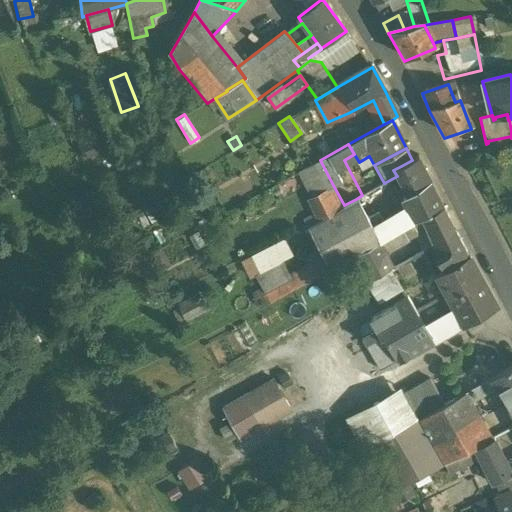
[(412,160),(401,166),(404,172),(397,176),(400,182),(423,169),(417,158),(412,160)]
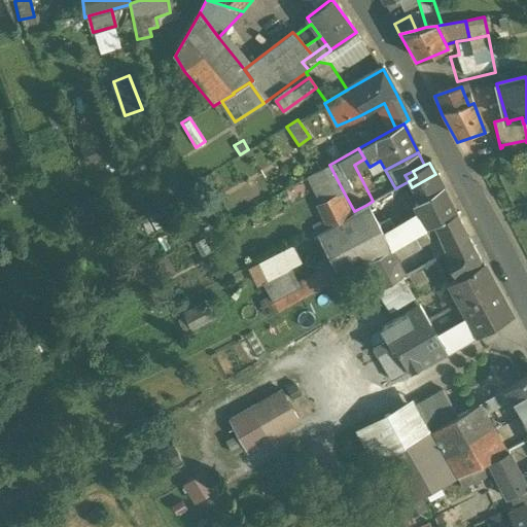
[(319,203),(343,190),(329,165),(307,177),(319,203)]
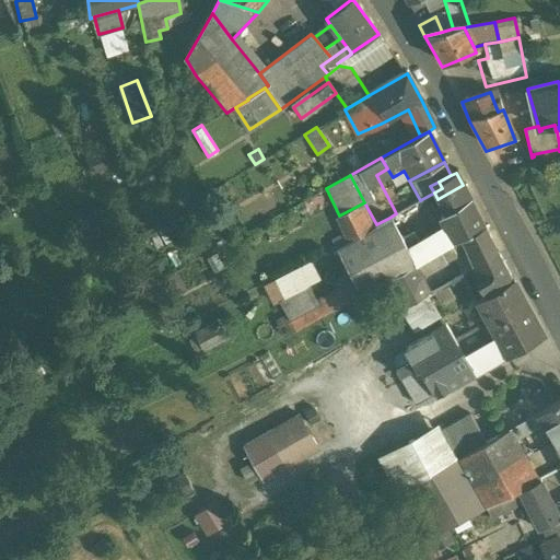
[(442,188),(439,182),(430,186),(434,193),(442,188)]
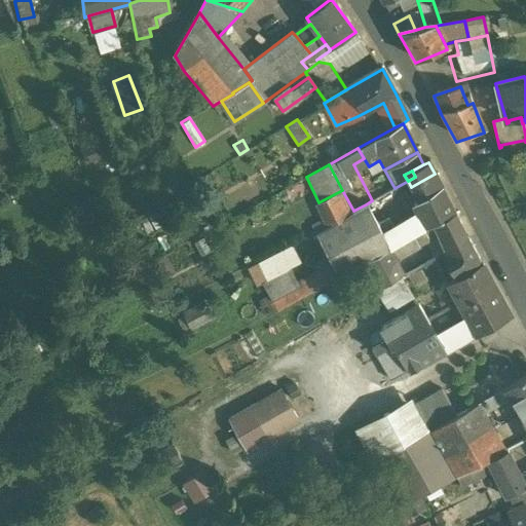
[(441,185),(435,174),(411,187),(418,201),(421,199),(441,185)]
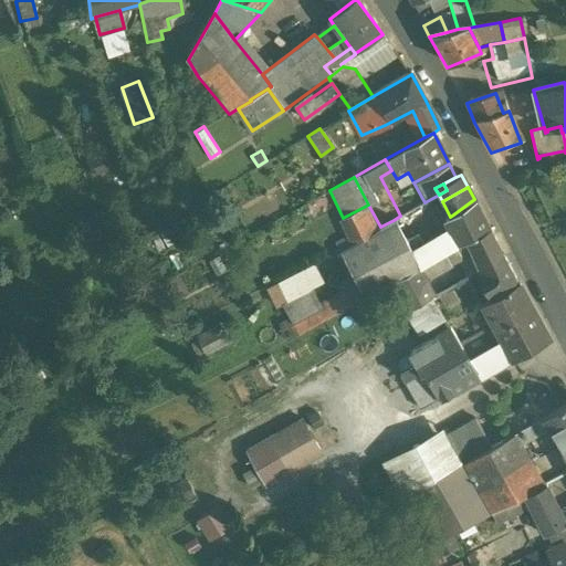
[(474,199),(453,215),(450,217),(444,222),(449,230),(458,245),(488,227),(474,199)]
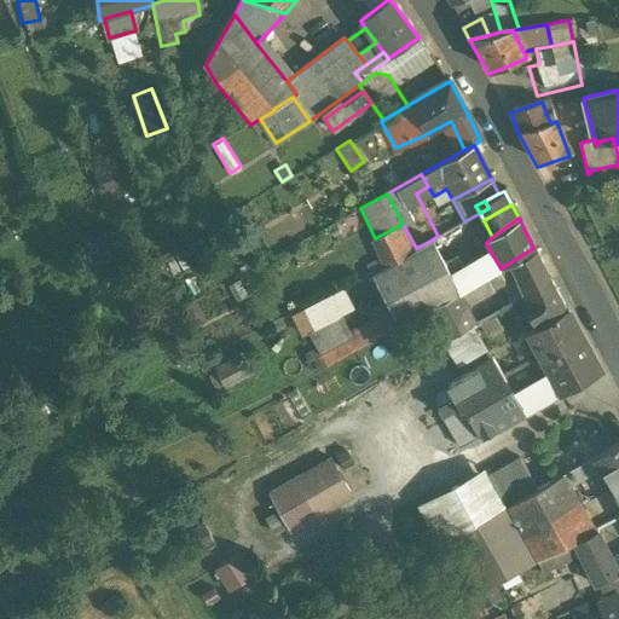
[(416,248),(370,273),(387,301),(399,323),(403,329),(420,319),(424,317),(445,302),(461,293),(450,275),(431,241),(416,248)]
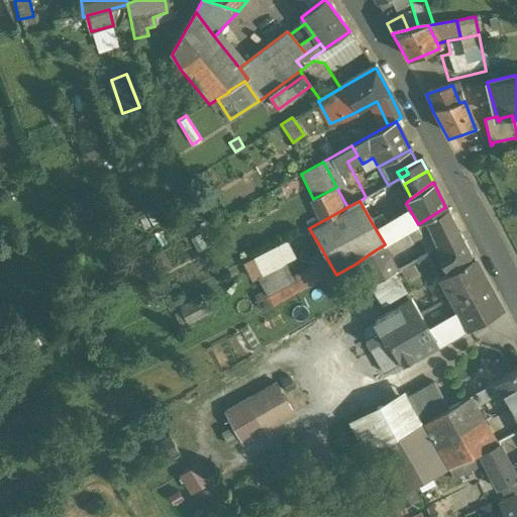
[(418,224),(415,226),(399,235),(406,246),(451,218),(445,207),(418,224)]
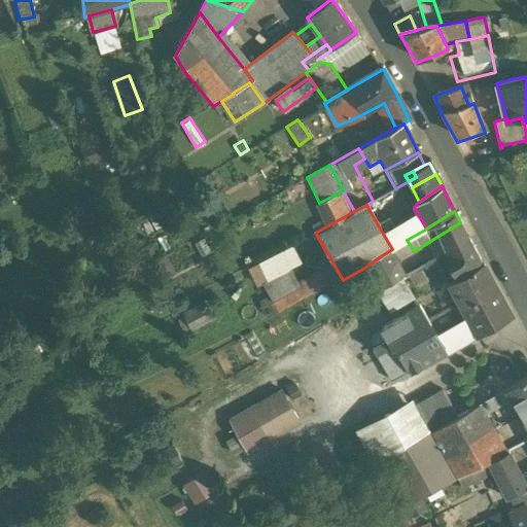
[(418,214),(383,234),(392,249),(407,240),(423,231),(426,229),(418,214)]
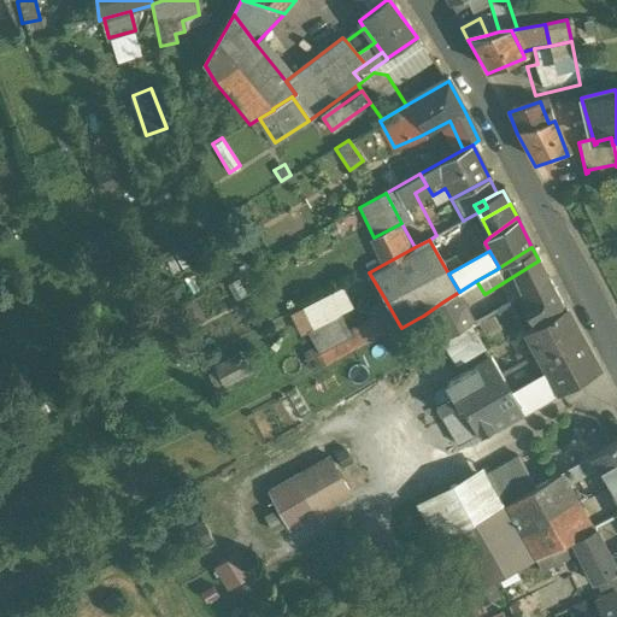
[(548,280),(515,301),(528,327),(563,306),(548,280)]
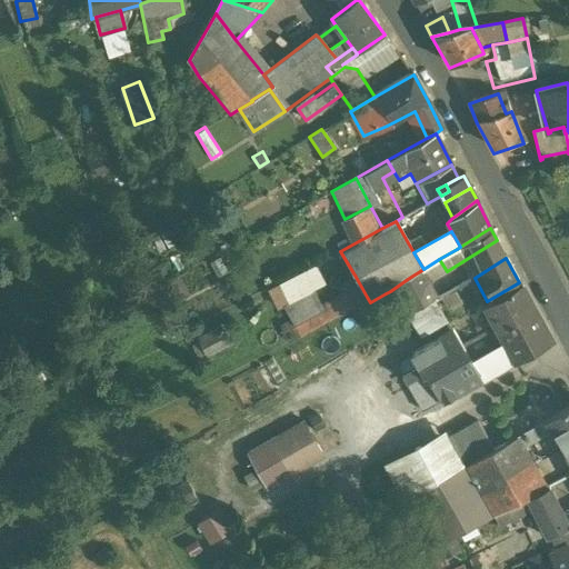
[(320,302),(328,298),(319,283),(312,287),(306,276),(281,288),(288,300),(281,303),(289,317),(292,322),(322,307),(320,302)]
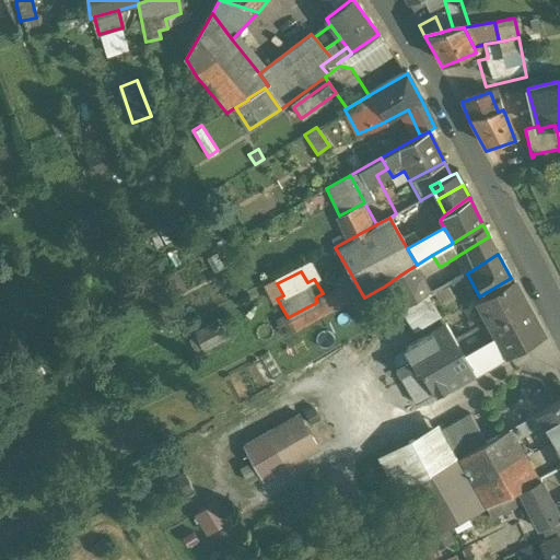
[(293,329),(361,292),(350,272),(337,280),(339,286),(323,293),(315,298),(317,302),(288,317),(284,312),(273,317),(282,334),(293,328),(293,329)]
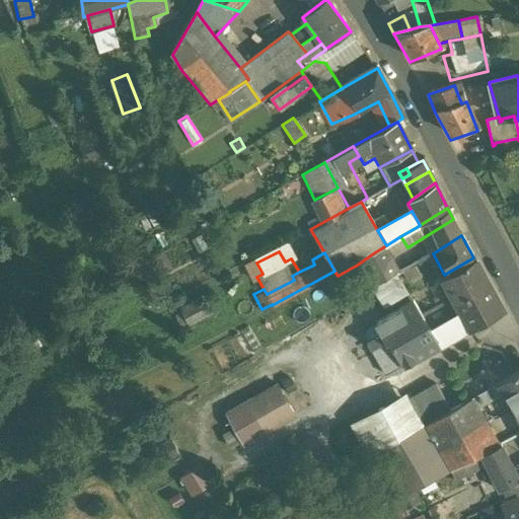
[(371,287),(385,278),(373,253),(356,266),(369,288),(371,287)]
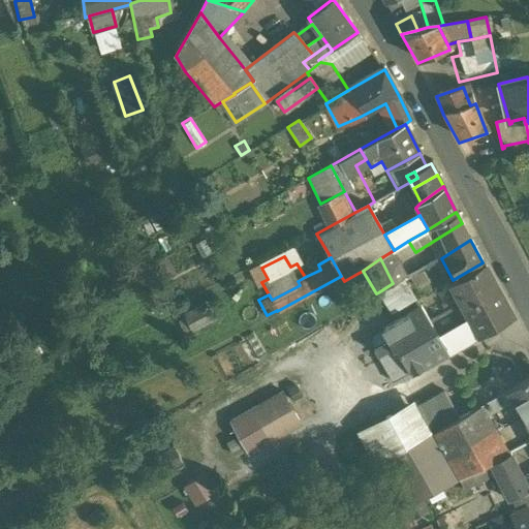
[(437,336),(429,322),(419,308),(372,335),(370,341),(394,381),(424,365),(421,360),(431,353),(434,359),(511,316),(486,265),(450,284),(462,307),(468,317),(437,336)]
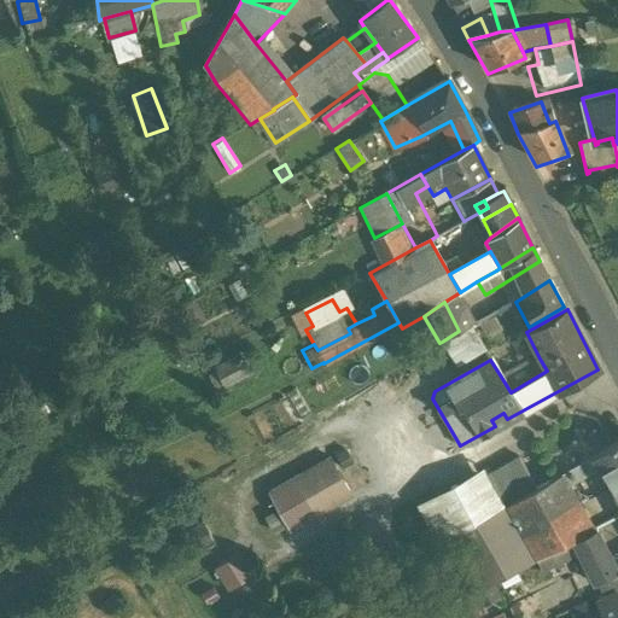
[(459,331),(442,342),(456,366),(485,349),(470,325),(459,331)]
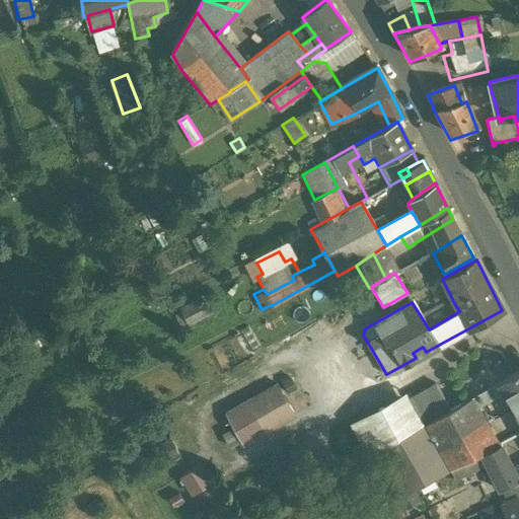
[(187,320),(188,322),(212,310),(203,293),(178,305),(180,309),(187,320)]
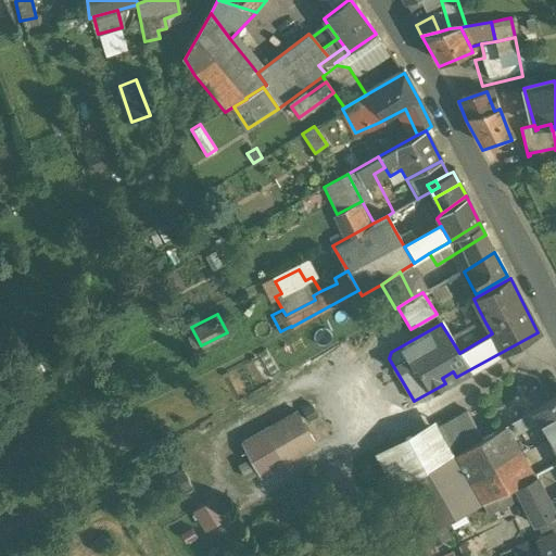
[(451,339),(459,353),(492,333),(485,323),(478,327),(476,324),(451,339)]
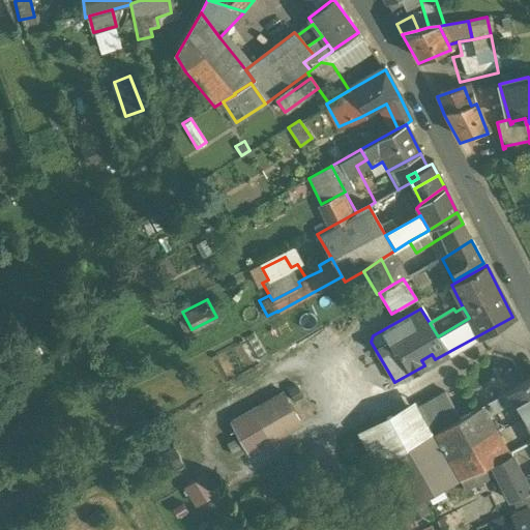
[(190,327),(184,316),(178,319),(183,330),(190,327)]
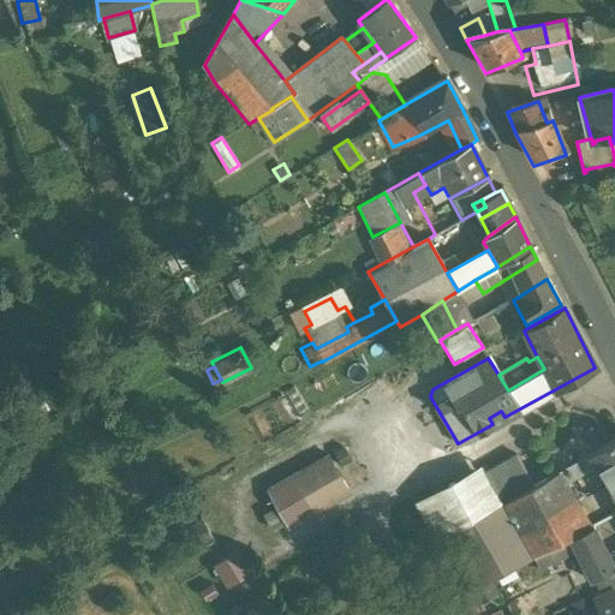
[(614,437),(589,453),(614,500),(614,437)]
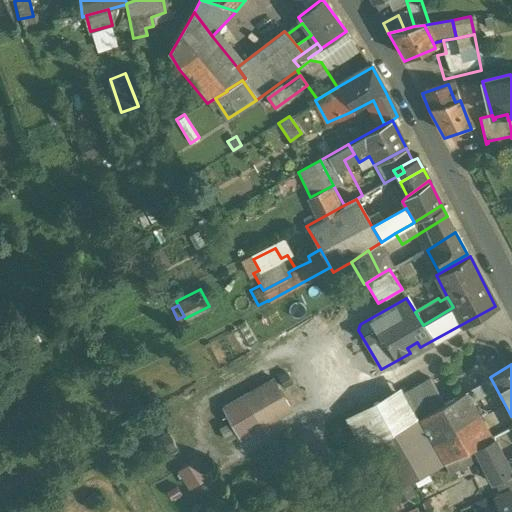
[(275,376),(245,393),(263,424),(292,407),(275,376)]
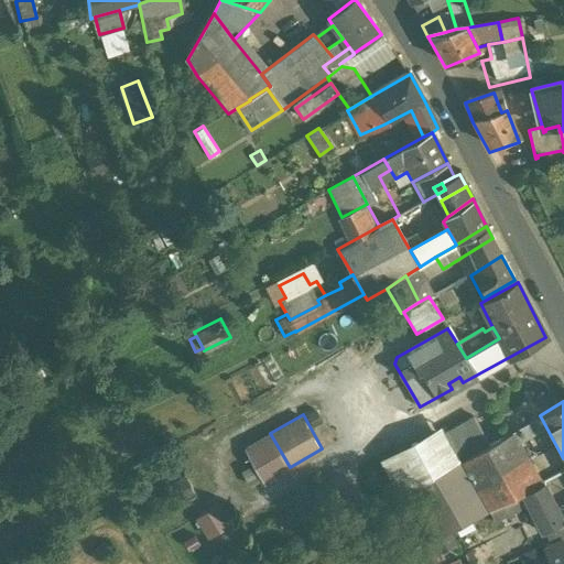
[(444,434),(459,462),(488,445),(474,418),(444,434)]
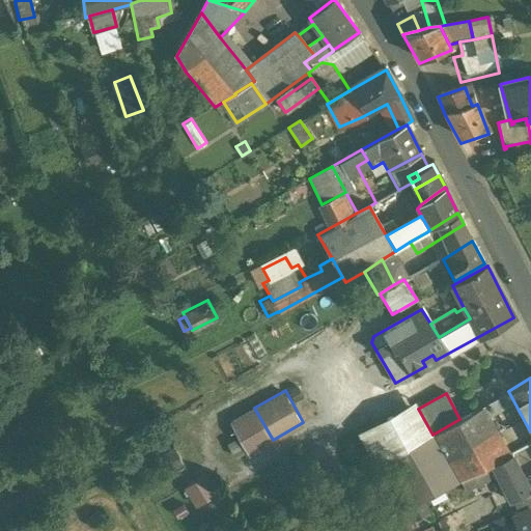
[(415,402),(364,431),(382,463),(432,435),(418,409),(415,402)]
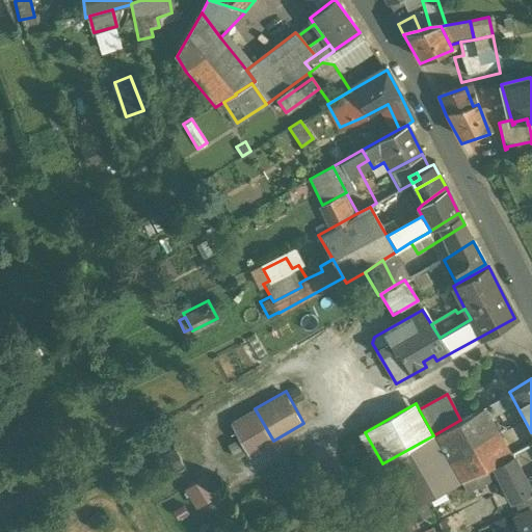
[(460,420),(433,435),(459,481),(471,474),(489,464),(511,454),(484,406),(460,420)]
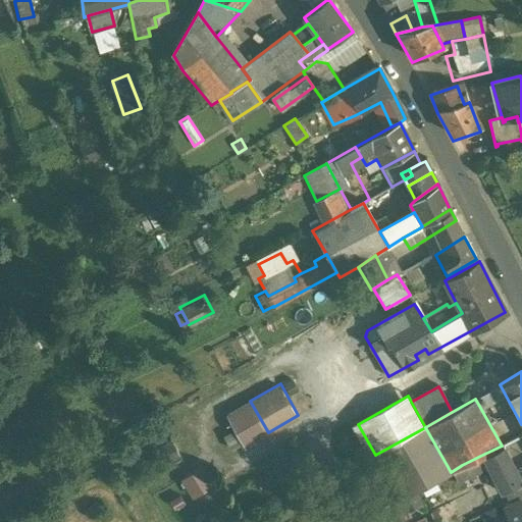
[(268,432),(250,401),(226,414),(244,447),(268,432)]
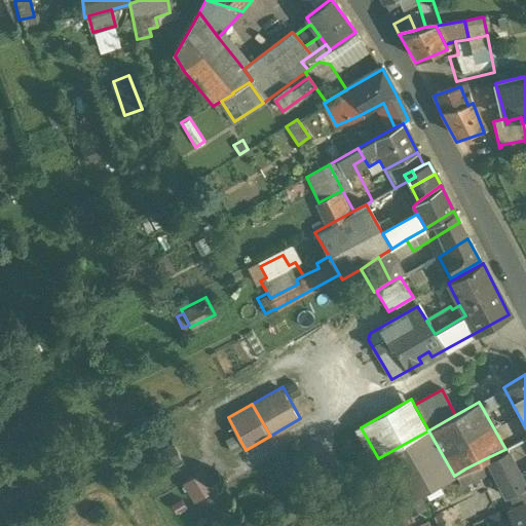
[(428,430),(378,458),(403,501),(454,476),(428,430)]
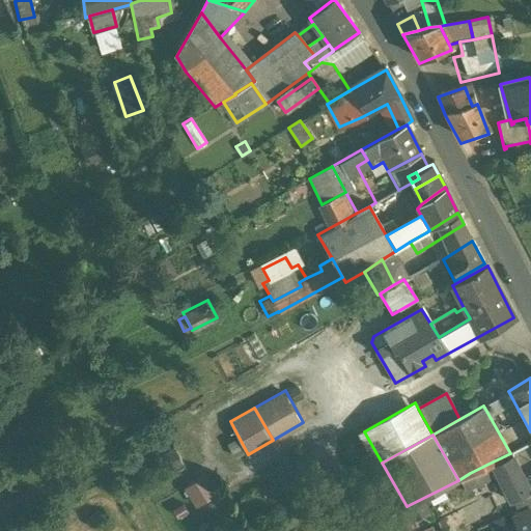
[(160,448),(174,472),(189,464),(174,440),(160,448)]
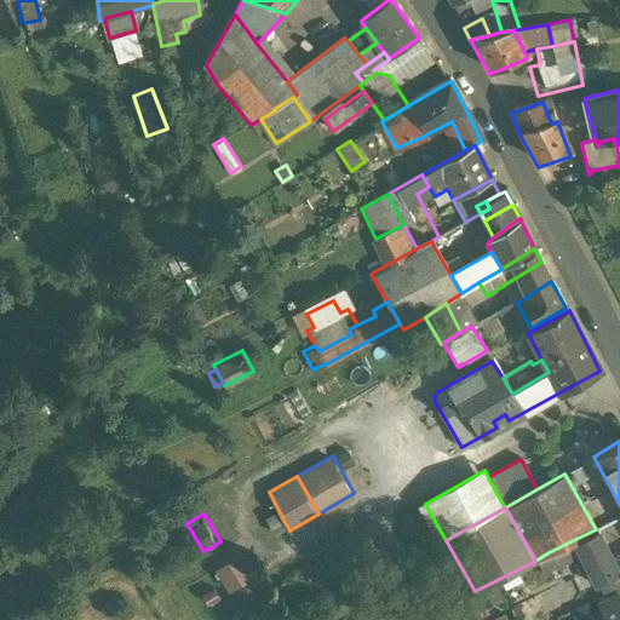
[(374,516),(344,530),(356,552),(385,535),(374,516)]
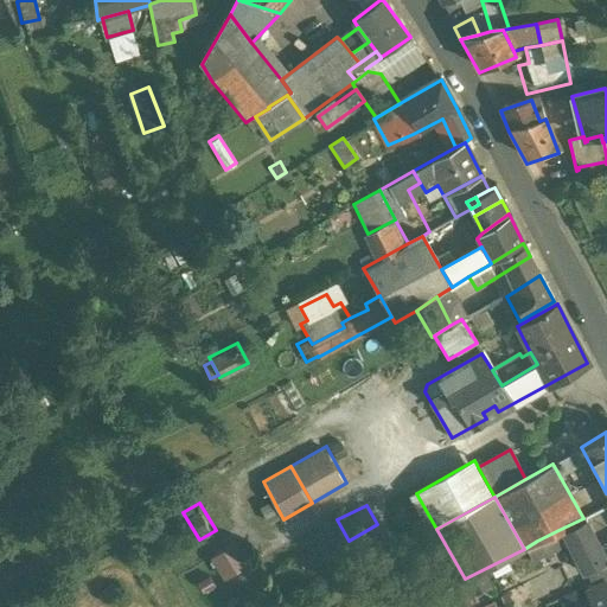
[(606,557),(586,517),(583,518),(558,530),(574,558),(581,574),(606,561),(606,557)]
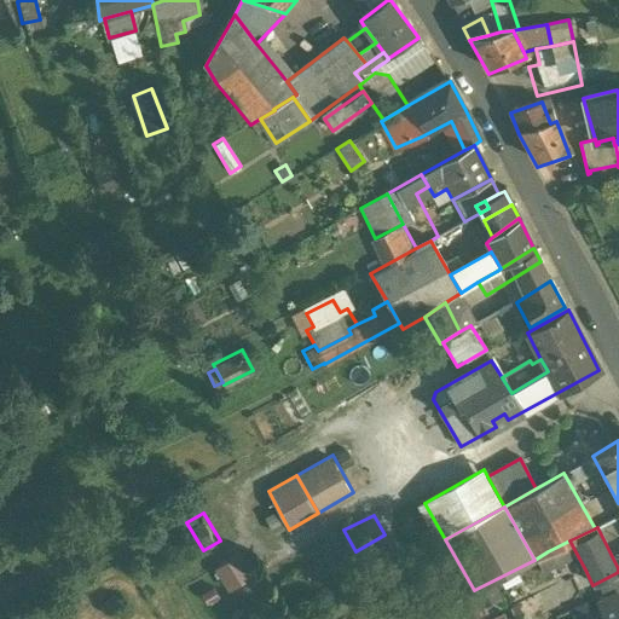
[(585,570),(570,541),(548,551),(557,568),(565,565),(563,562),(571,559),(578,573),(585,570)]
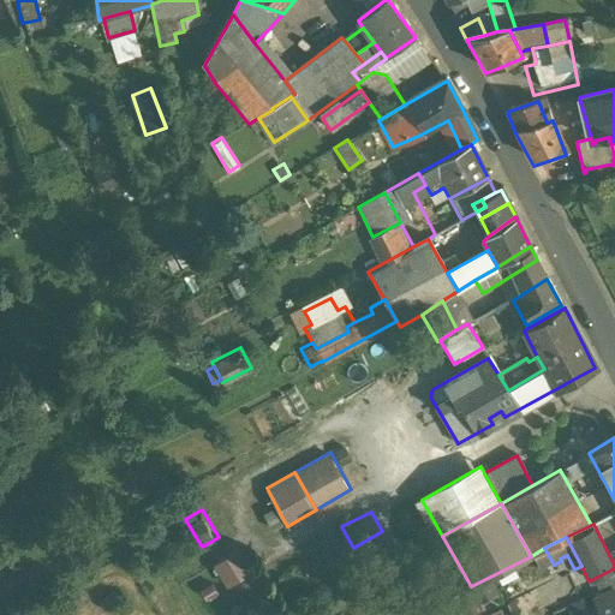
[(239,547),(210,562),(226,585),(252,569),(239,547)]
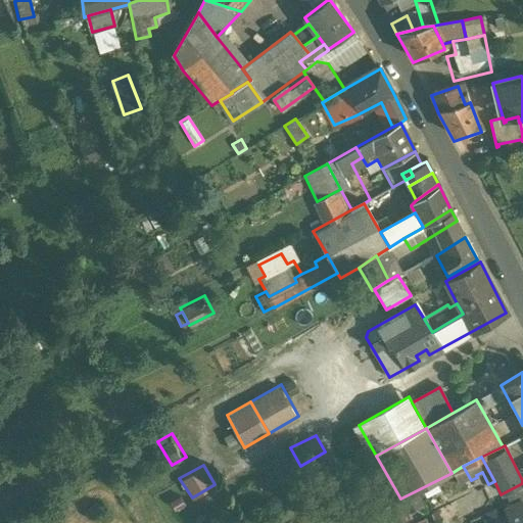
[(522,484),(505,493),(509,503),(518,498),(522,510),(522,484)]
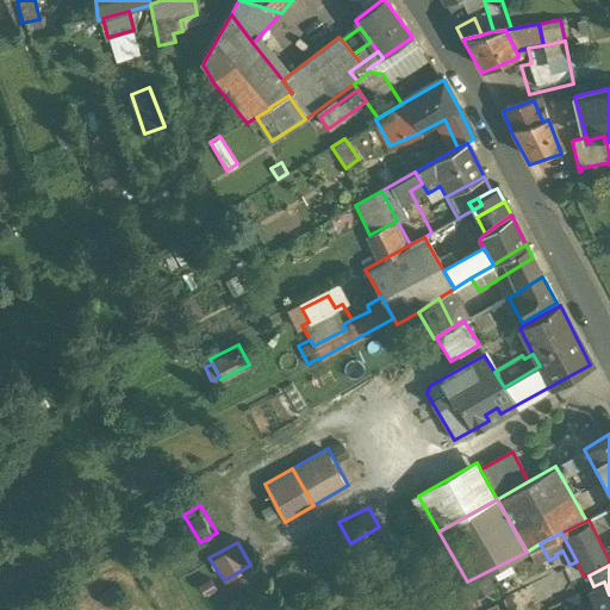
[(593,586),(589,589),(592,598),(586,602),(584,607),(576,609),(609,609),(609,599),(609,597),(609,596),(609,595),(604,582),(593,586)]
